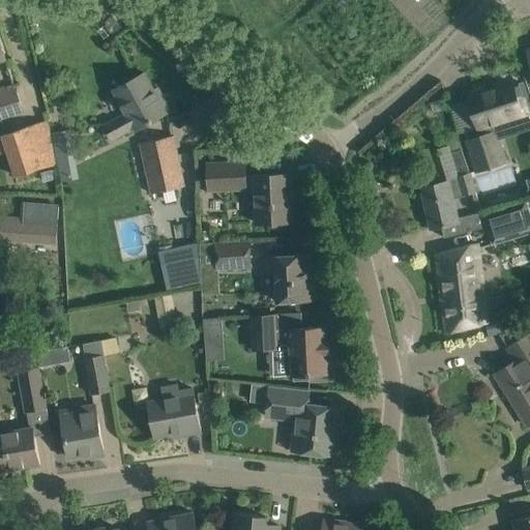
[(354,24),(346,26),(350,38),(357,35),(354,24)]
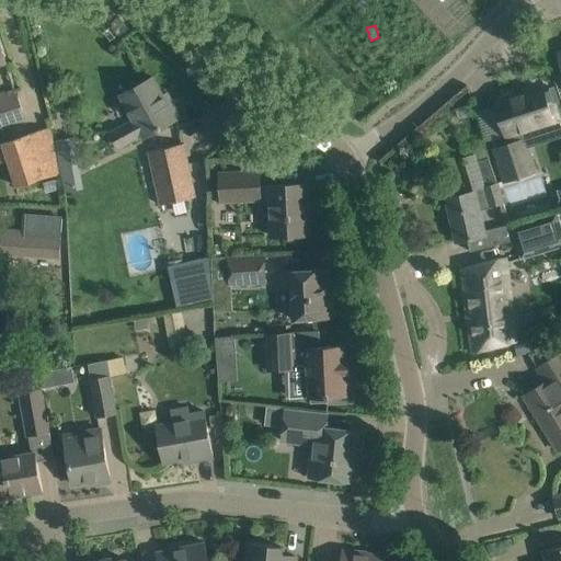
[(111,133),(114,139),(119,148),(142,135),(144,137),(180,117),(171,102),(168,104),(153,77),(121,95),(134,119),(111,133)]
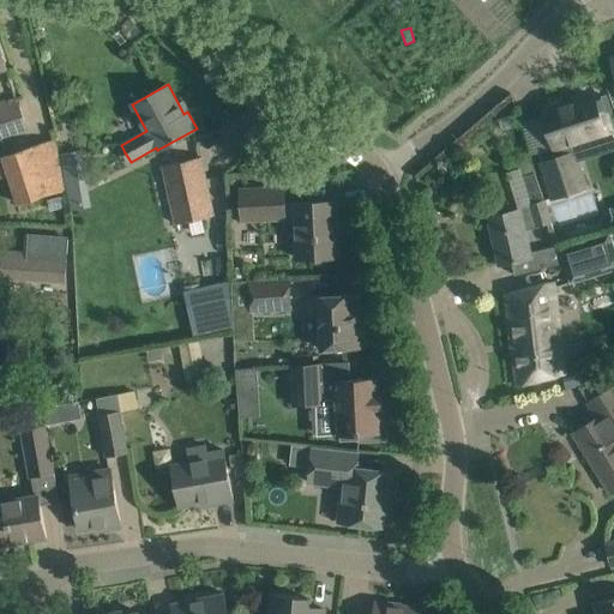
[(597,110),(593,97),(542,113),(554,149),(537,154),(552,199),(584,188),(576,163),(613,150),(613,118),(611,107),(597,110)]
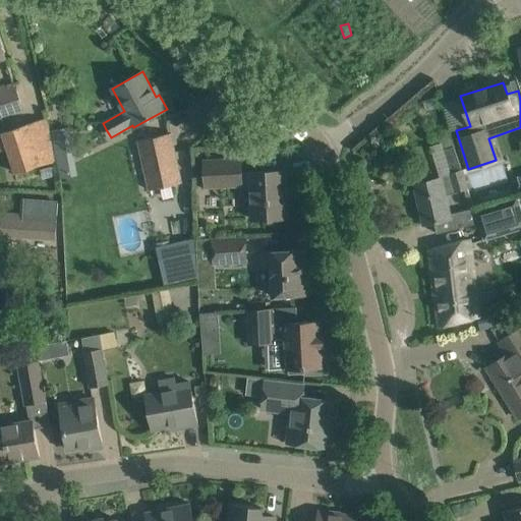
[(0,87),(0,116),(22,109),(14,83),(0,87)]
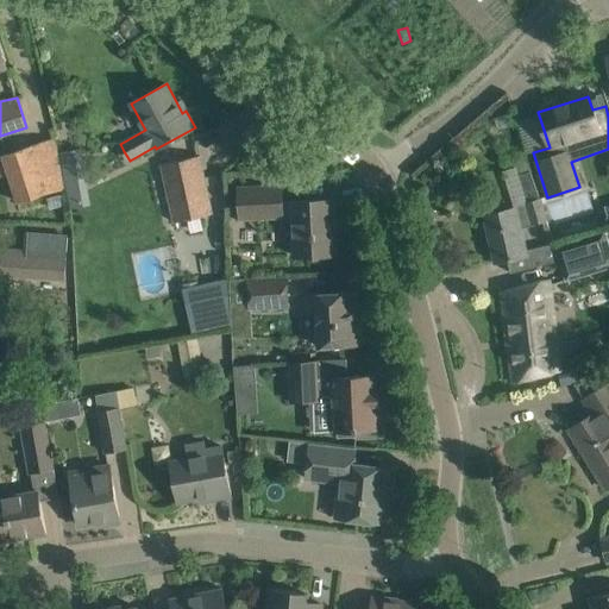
[(482,121),(453,142),(460,151),(489,131),(482,121)]
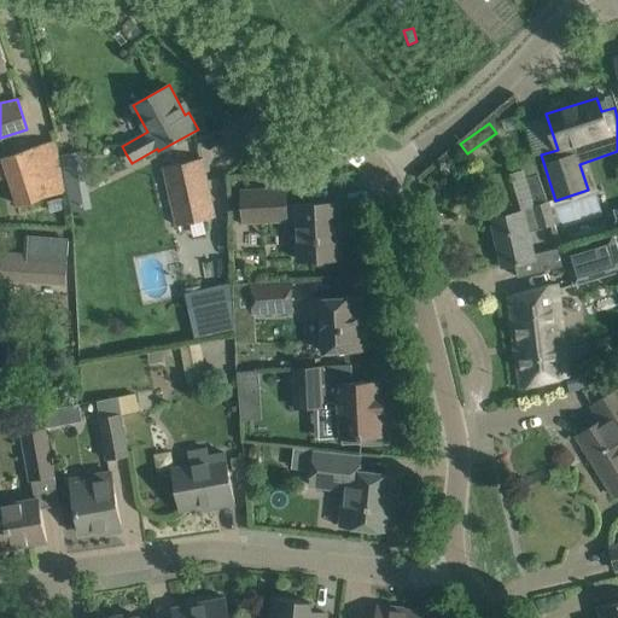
[(40,145),(3,157),(18,207),(54,196),(40,145)]
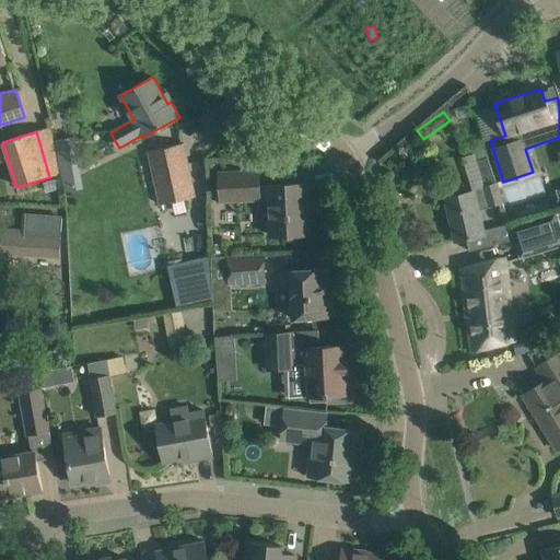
[(504,203),(486,139),(471,143),(485,186),(482,186),(483,188),(443,198),(453,244),(467,241),(469,251),(513,240),(510,224),(486,230),(480,210),(504,203)]
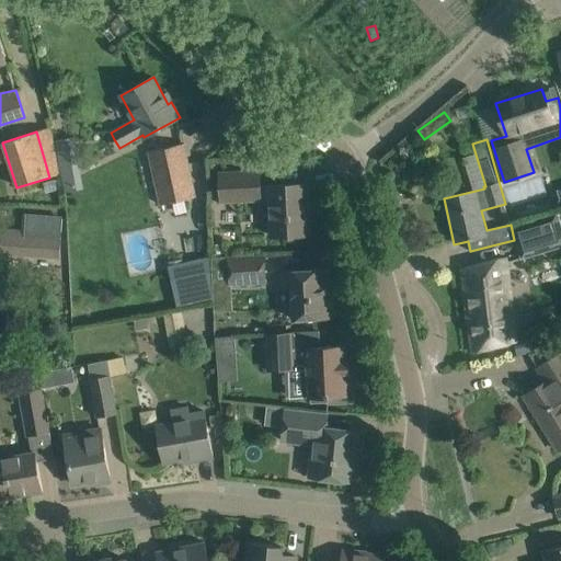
[(149,151),(160,205),(194,197),(184,145),(149,151)]
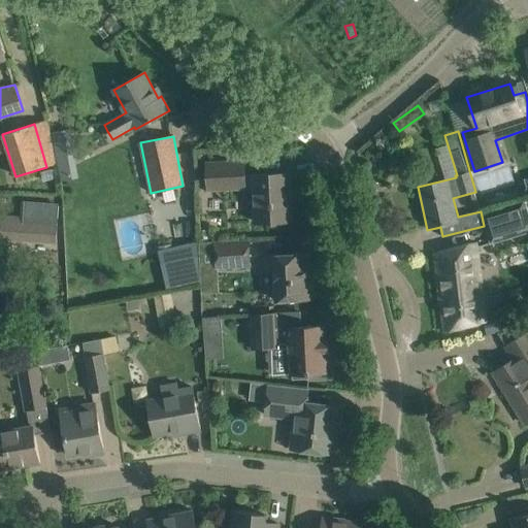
[(206,162),(207,183),(208,191),(254,189),(255,222),(291,221),(289,173),(244,175),(243,160),(206,162)]
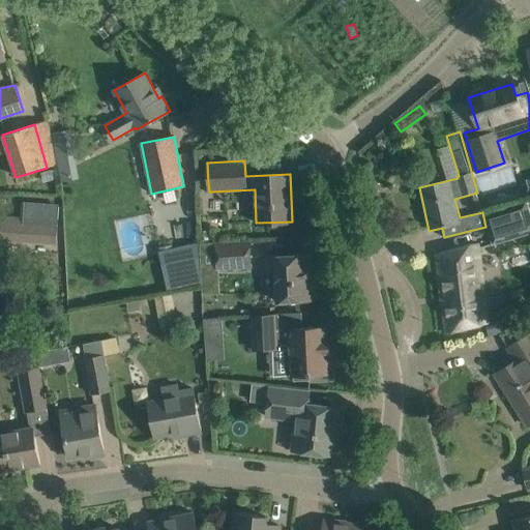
[(472,194),(476,212),(481,211),(477,193),(472,194)]
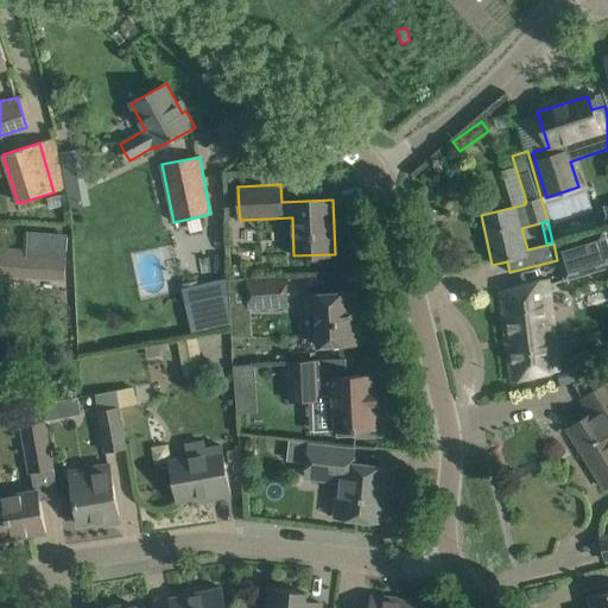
[(607,267),(607,244),(603,230),(555,245),(564,282),(607,267)]
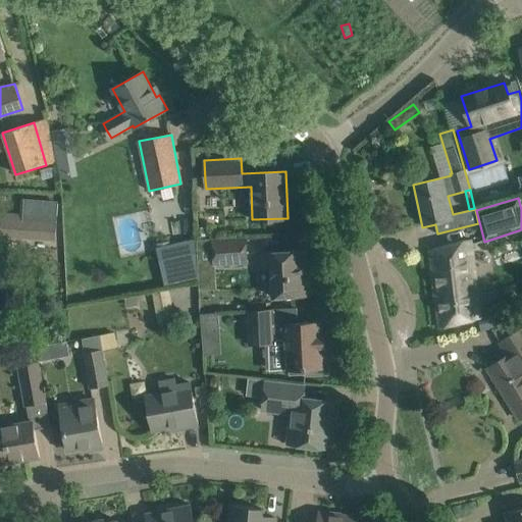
[(0,237),(55,242),(58,202),(23,199),(22,213),(0,211),(0,237)]
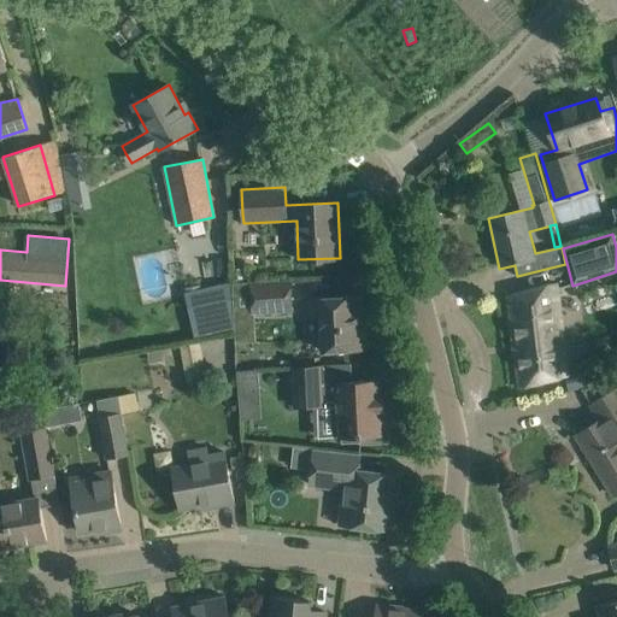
[(292,311),(289,282),(252,283),(253,312),(292,311)]
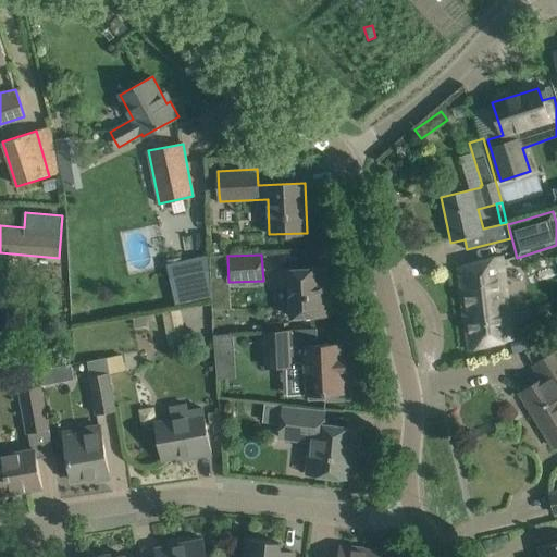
[(458,267),(468,350),(510,338),(500,256),(458,267)]
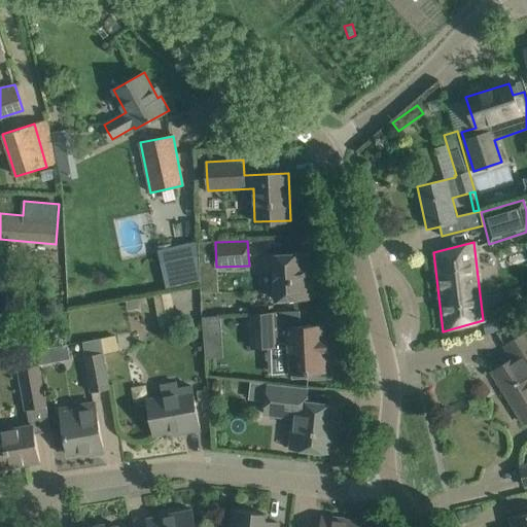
[(308,253),(287,254),(265,255),(266,270),(274,270),(275,300),(310,299),(308,253)]
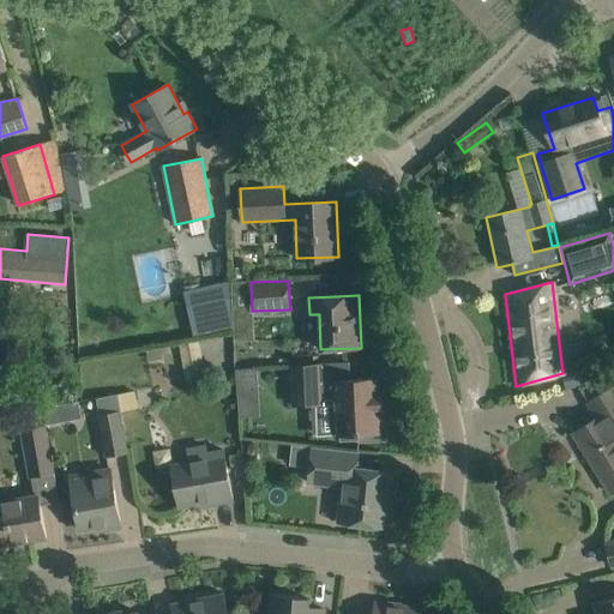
[(319,365),(295,366),(290,366),(293,404),(321,403),(321,399),(336,399),(337,435),(380,433),(378,379),(335,381),(335,383),(320,383),(319,365)]
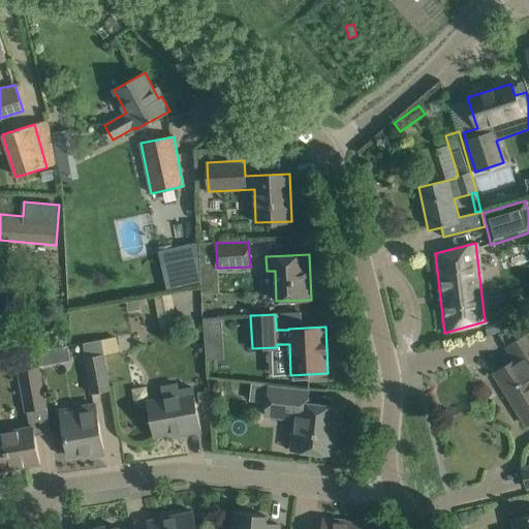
[(220,317),(203,318),(204,330),(221,329),(220,317)]
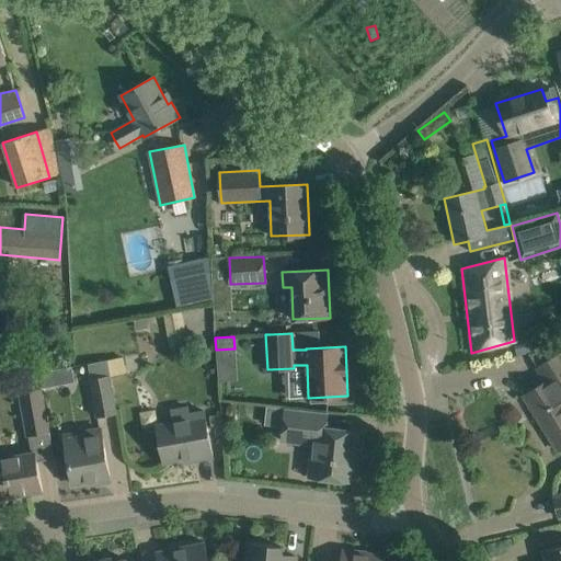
[(524,396),(537,416),(560,400),(560,345),(528,354),(546,381),(524,396)]
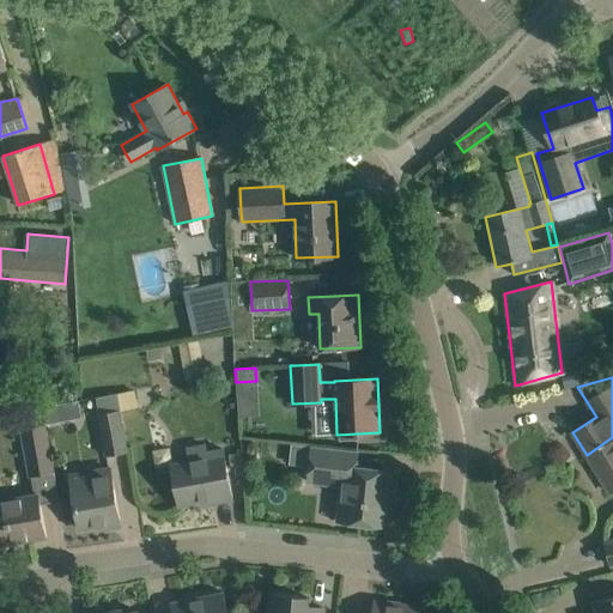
[(95,398),(98,414),(105,455),(127,451),(116,394),(95,398)]
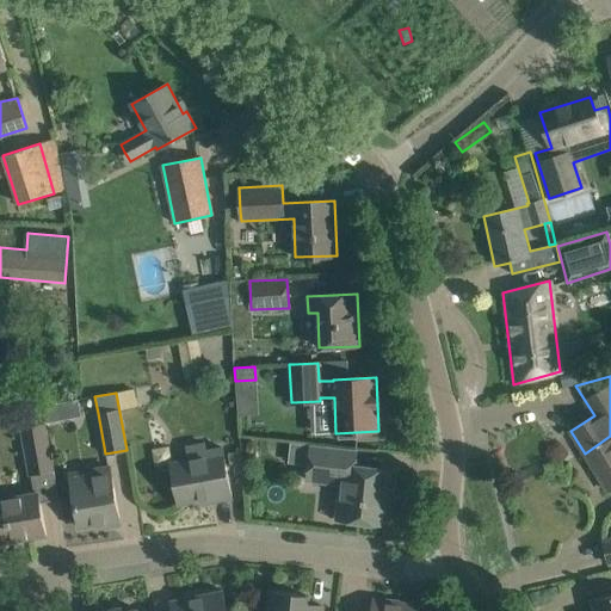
[(79,400),(42,406),(44,424),(45,424),(81,418),(79,400)]
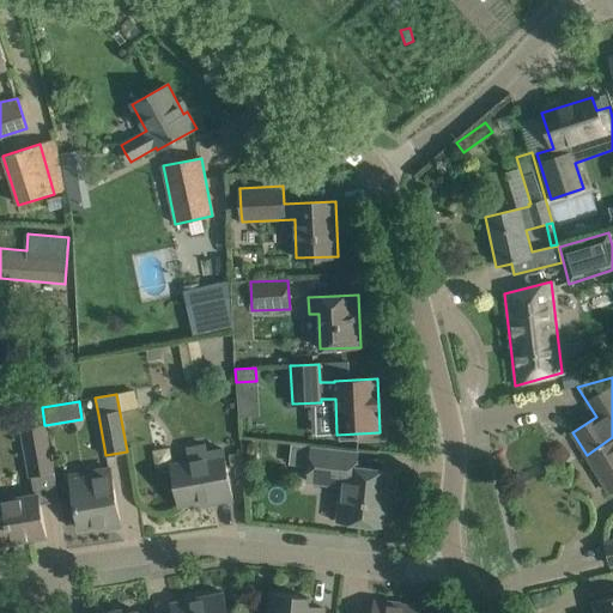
[(22,430),(30,477),(54,472),(46,425),(44,425),(22,430)]
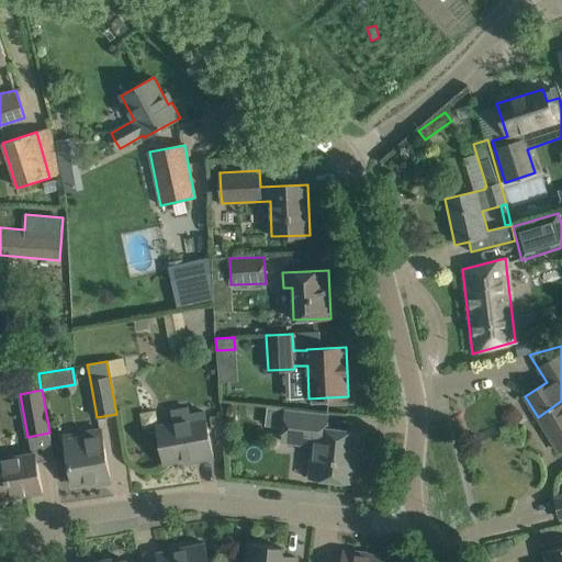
[(561,401),(538,417),(559,451),(561,449),(561,401)]
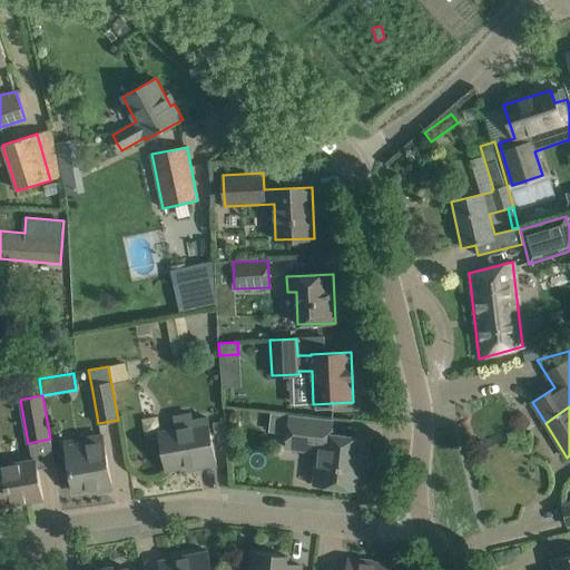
[(159,432),(163,448),(166,470),(198,464),(198,468),(216,464),(207,418),(193,421),(192,412),(173,415),(175,430),(159,432)]
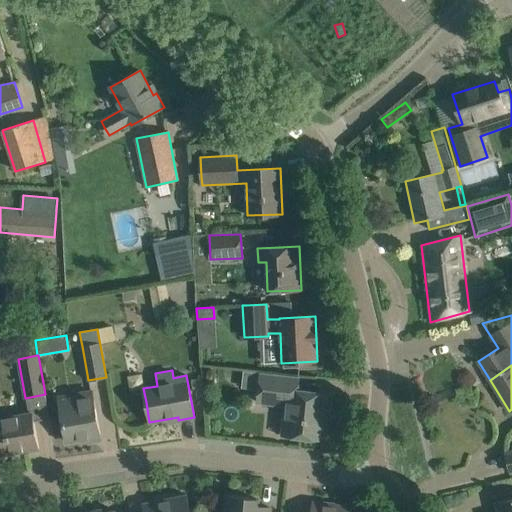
[(242,388),(259,390),(257,403),(286,406),(283,435),(321,439),(324,412),(327,413),(329,394),(297,391),(299,377),(244,371),(242,388)]
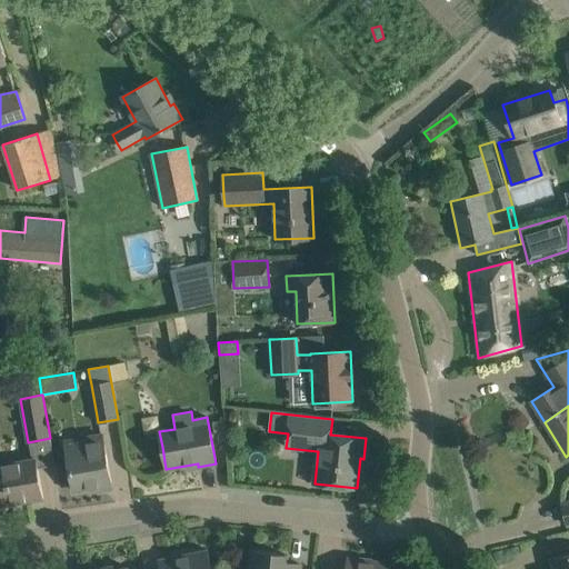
[(223,420),(211,422),(213,432),(226,430),(223,420)]
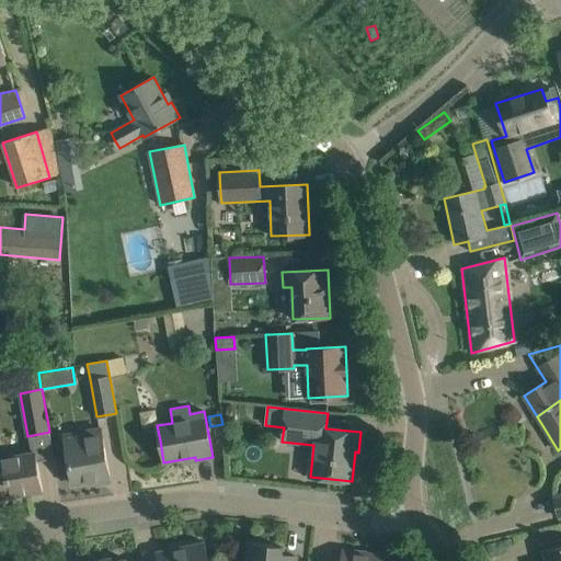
[(66,446),(69,462),(72,483),(90,481),(91,484),(102,483),(101,479),(110,477),(106,456),(103,439),(102,439),(100,430),(81,433),(83,443),(66,446)]
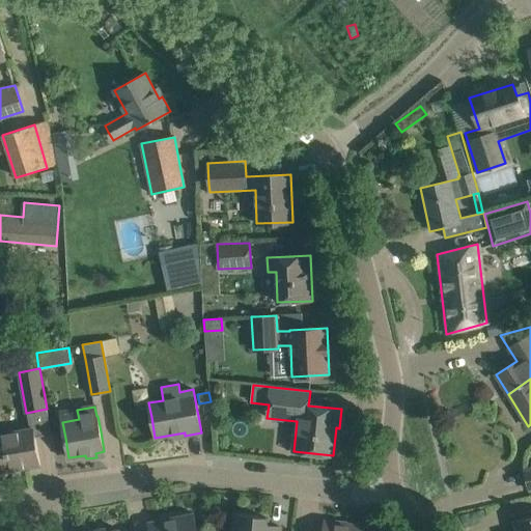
[(0,434),(0,472),(40,465),(36,445),(33,428),(0,434)]
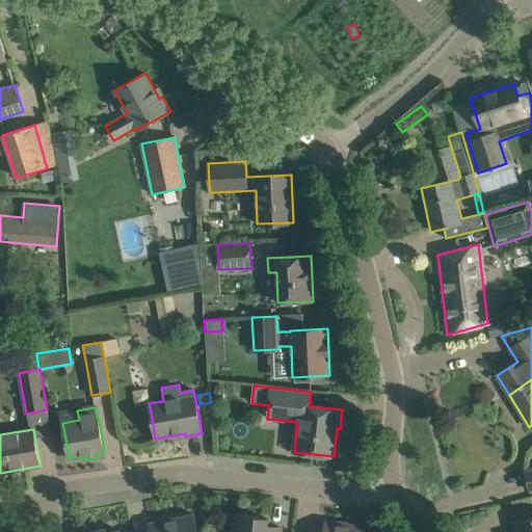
[(196,531),(193,514),(160,522),(161,526),(150,529),(150,531),(196,531)]
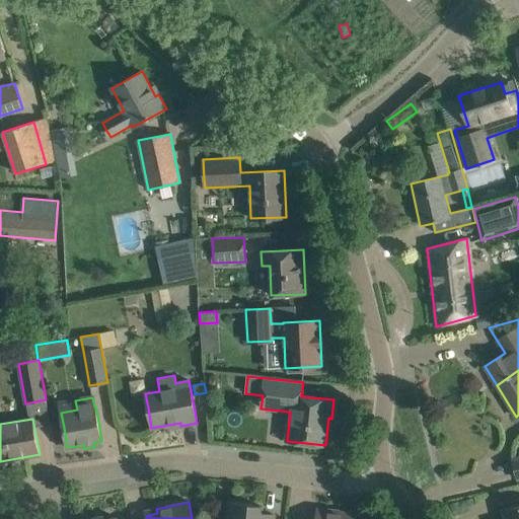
[(230,503),(227,518),(273,518),(274,515),(260,513),(261,506),(230,503)]
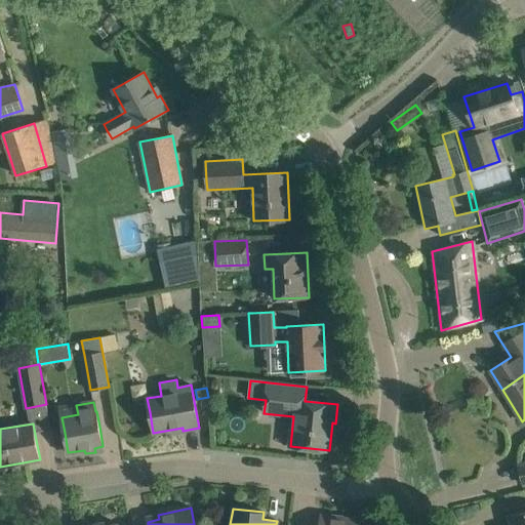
[(524,524),(524,511),(510,515),(512,524),(524,524)]
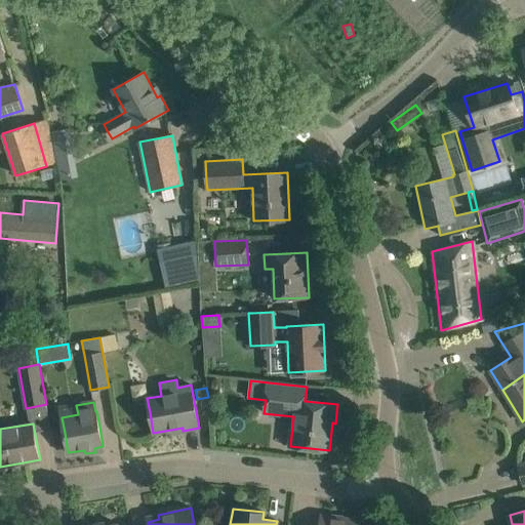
[(359,524),(360,519),(320,515),(319,524),(359,524)]
